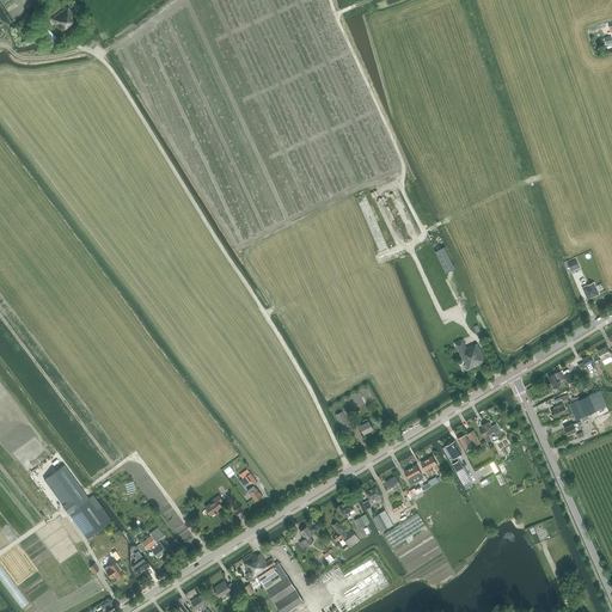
[(68,32),(80,23),(68,6),(51,19),(63,34),(67,31),(68,32)]
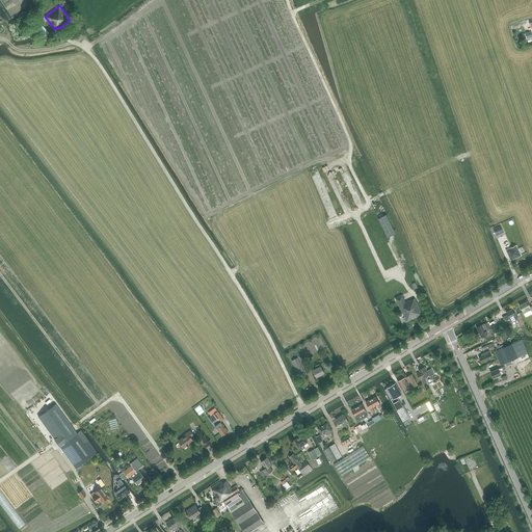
[(50,33),(42,25),(37,29),(46,37),(50,33)]
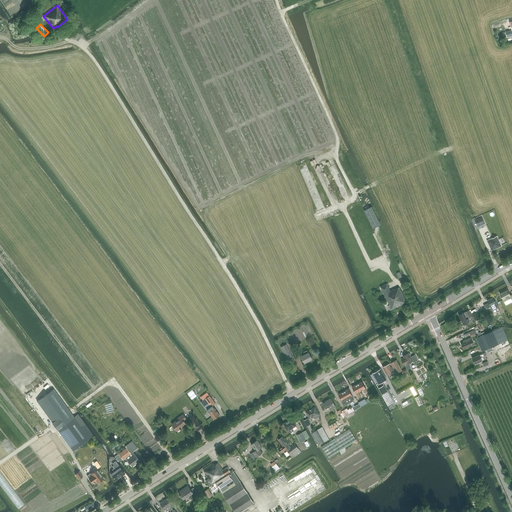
[(347,195),(340,179),(334,182),(342,198),(347,195)]
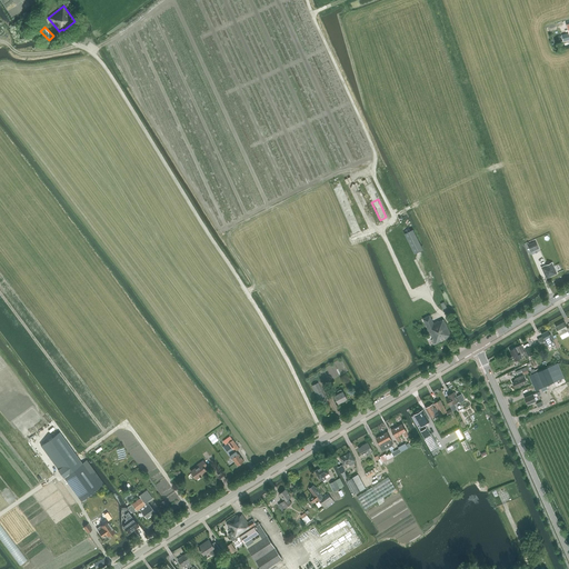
[(405,233),(415,253),(423,249),(413,229),(405,233)]
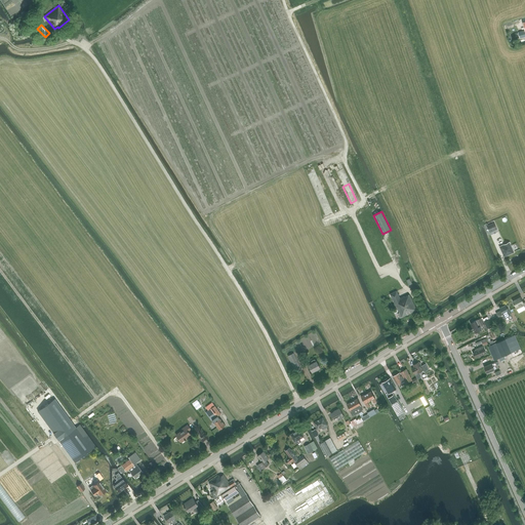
[(361,217),(348,221),(353,233),(358,232),(354,223),(362,219),(361,217)]
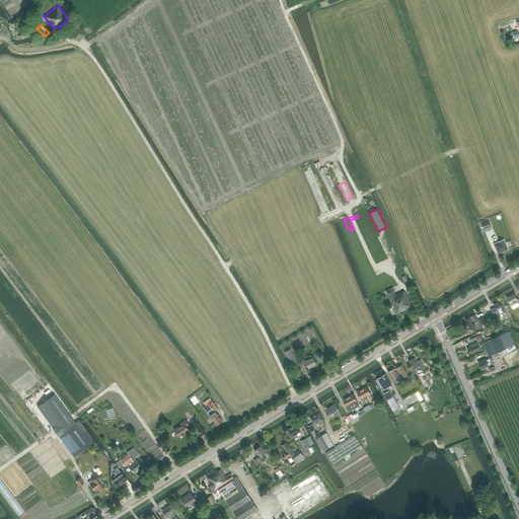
[(485,230),(492,227),(489,221),(482,224),(485,230)]
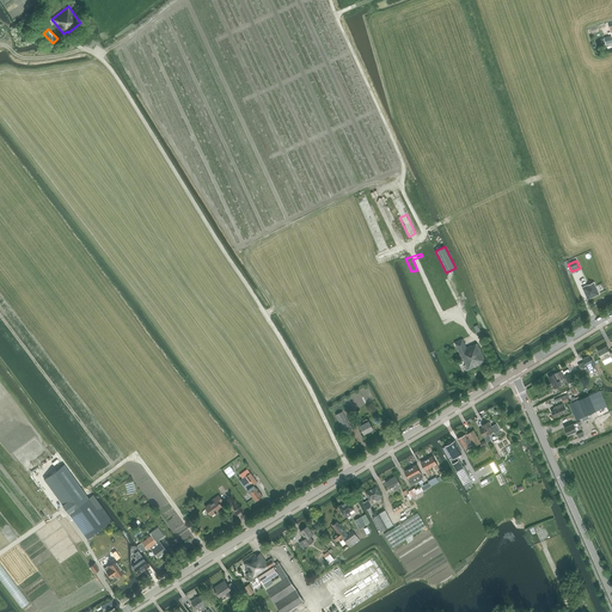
[(454,281),(459,292),(465,288),(460,279),(454,281)]
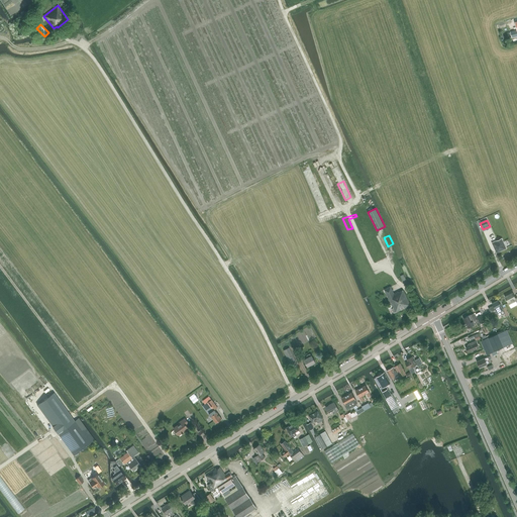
[(497,253),(506,248),(502,239),(502,238),(499,239),(492,243),(497,253)]
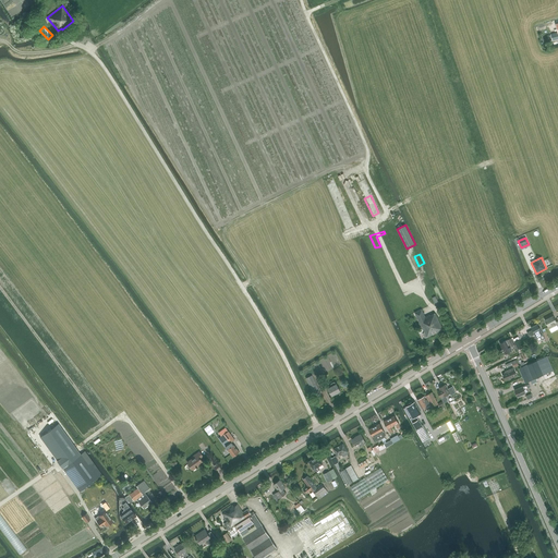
[(404,282),(415,277),(411,268),(401,273),(404,282)]
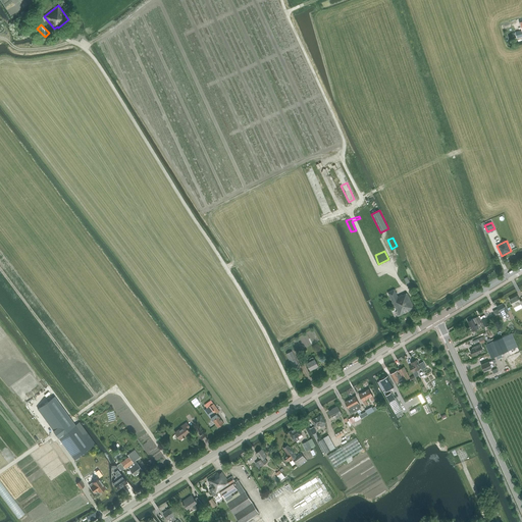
[(398,316),(414,308),(407,293),(403,295),(402,295),(398,297),(393,286),(384,290),(386,294),(388,293),(397,311),(396,312),(398,316)]
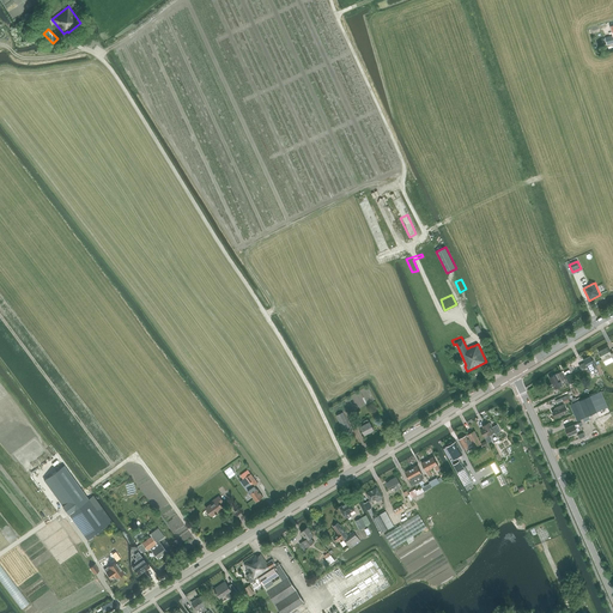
[(608,347),(599,352),(604,362),(612,357),(612,358),(612,353),(611,353),(608,347)]
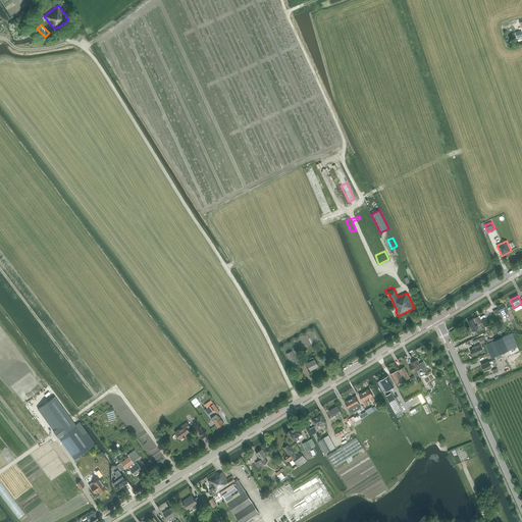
[(503,304),(497,306),(502,316),(508,313),(505,307),(504,307),(503,304)]
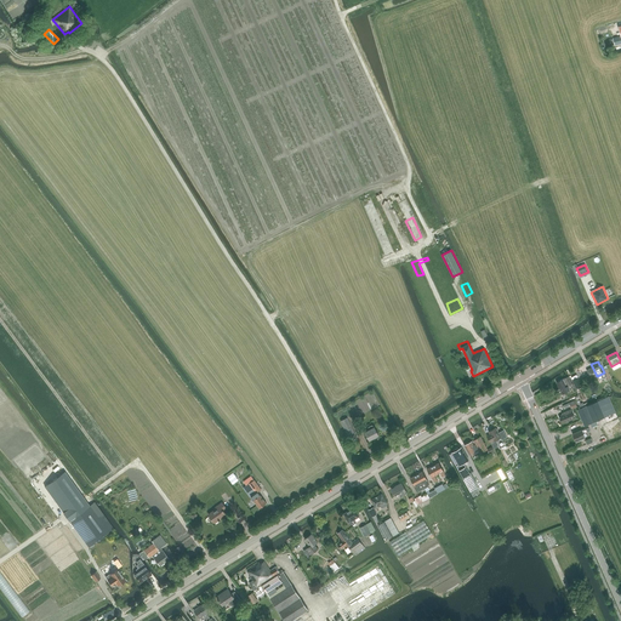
[(579,379),(576,372),(570,376),(576,389),(582,386),(579,379)]
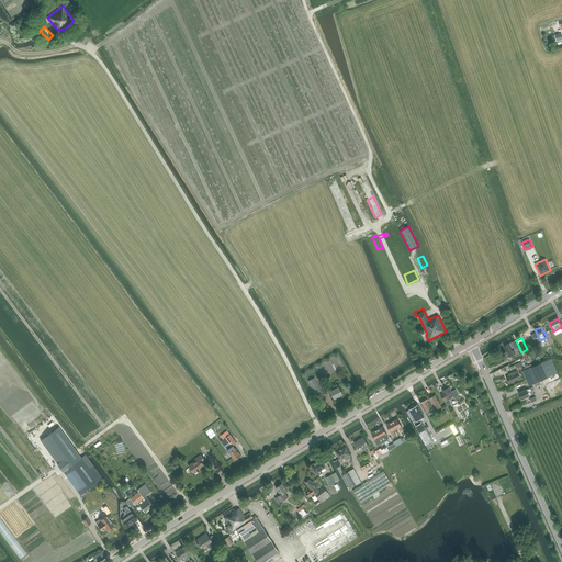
[(514,349),(518,347),(515,340),(504,346),(508,357),(516,353),(514,349)]
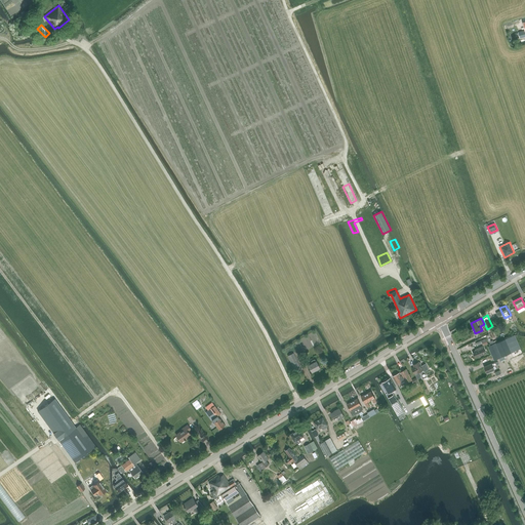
[(521,349),(517,339),(515,335),(495,342),(495,344),(488,347),(494,361),(499,358),(500,361),(506,359),(503,356),(521,349)]
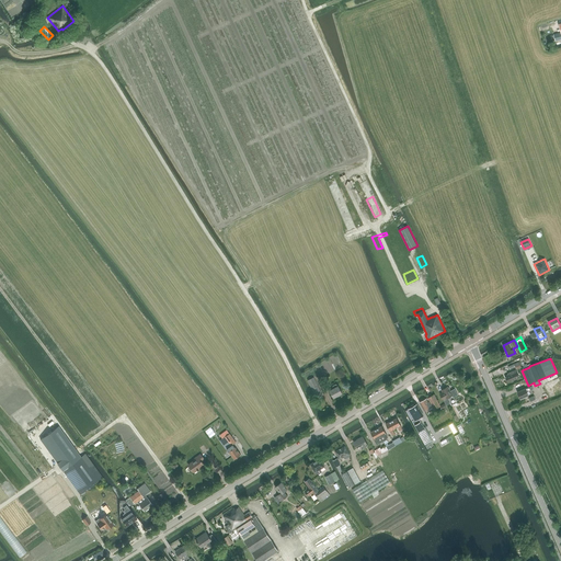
[(518,376),(516,369),(508,373),(510,374),(506,376),(506,377),(505,377),(507,381),(508,381),(508,382),(516,379),(515,377),(518,376)]
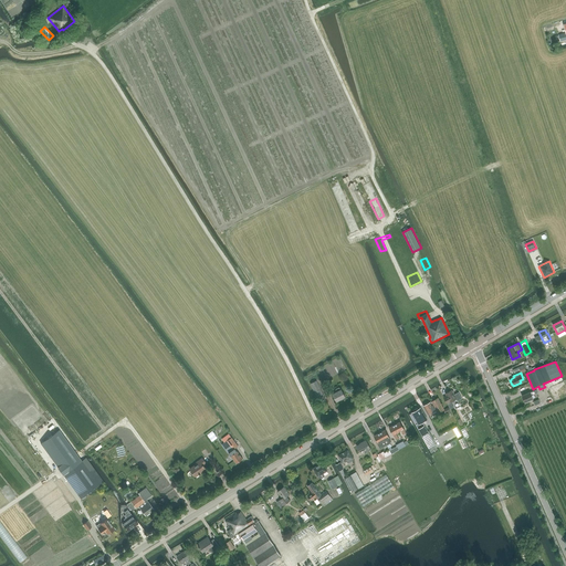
[(320,401),(325,399),(316,380),(311,384),(320,401)]
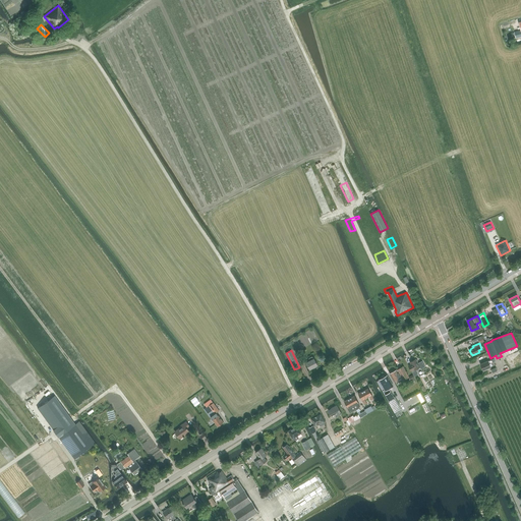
[(309,369),(317,365),(314,358),(313,358),(312,356),(308,358),(310,360),(306,363),(309,369)]
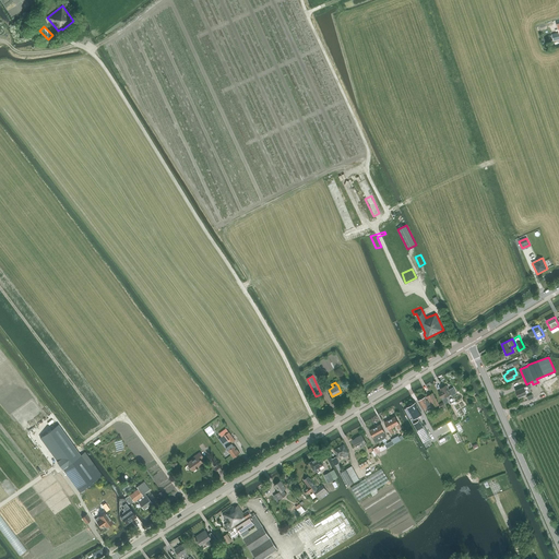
[(440,396),(444,404),(448,402),(445,397),(451,394),(452,395),(456,393),(453,388),(449,390),(448,389),(449,388),(448,385),(447,385),(440,389),(443,394),(440,396)]
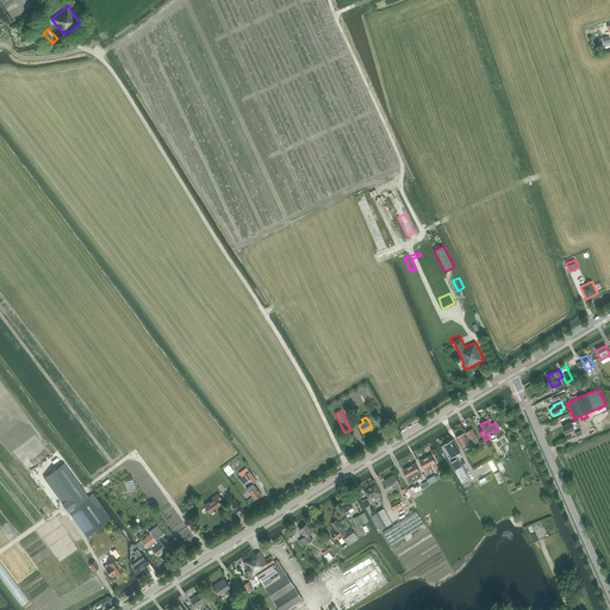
[(572,425),(579,423),(578,421),(576,422),(576,421),(571,423),(562,427),(566,434),(574,430),(572,425)]
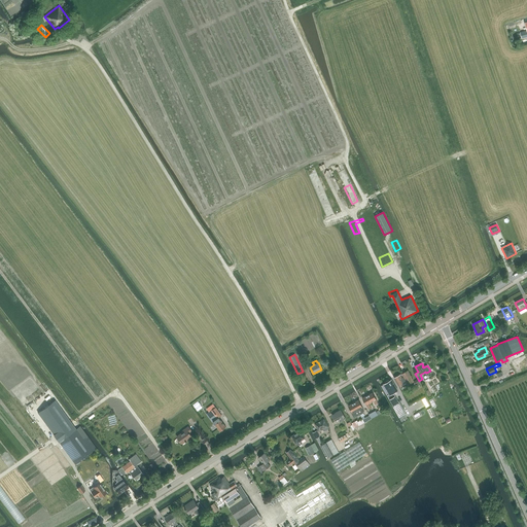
[(408,385),(414,381),(408,371),(401,374),(394,378),(398,386),(406,382),(408,385)]
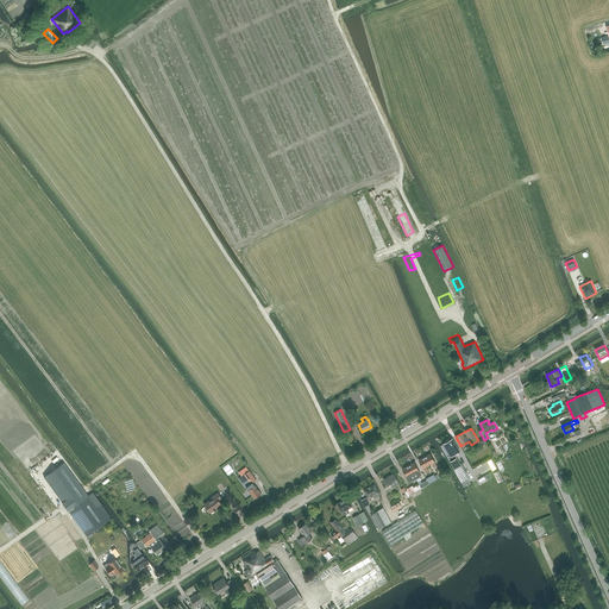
[(446,443),(443,444),(450,457),(459,451),(452,439),(450,440),(449,439),(446,440),(446,443)]
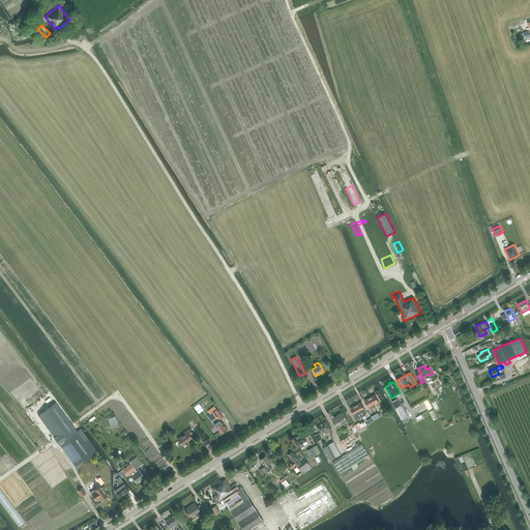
[(370,398),(374,405),(376,404),(378,408),(381,406),(379,403),(375,394),(370,398)]
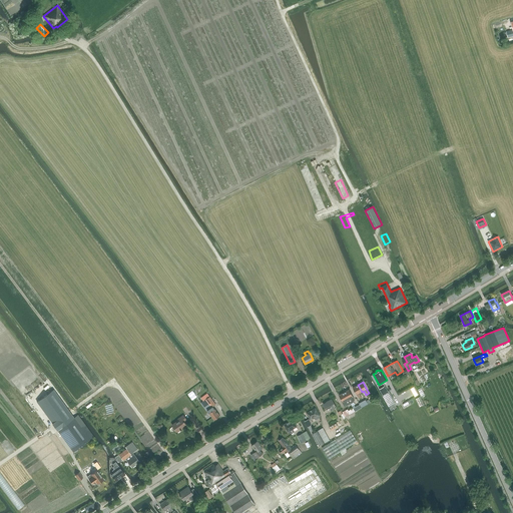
[(359,393),(362,392),(358,385),(353,388),(357,395),(359,399),(361,397),(359,393)]
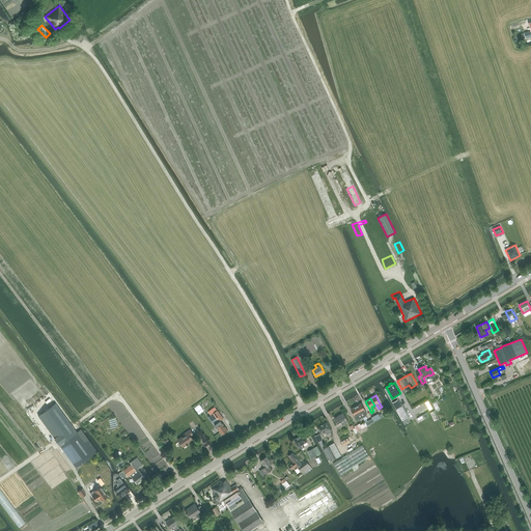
[(398,399),(393,402),(396,409),(401,406),(398,399)]
